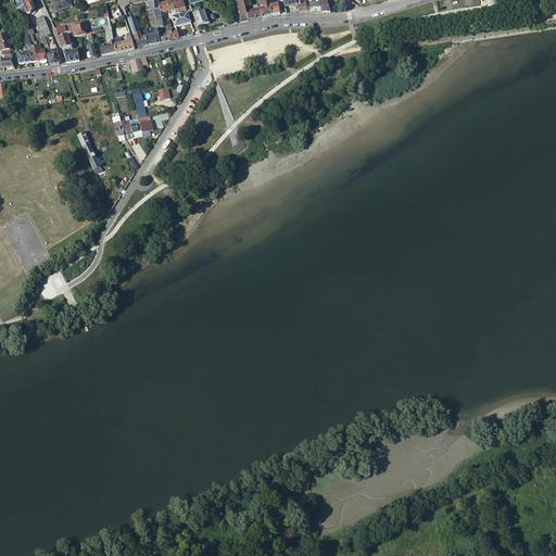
[(25,1),(24,0),(23,0),(21,1),(28,17),(29,14),(30,13),(27,7),(25,1)]
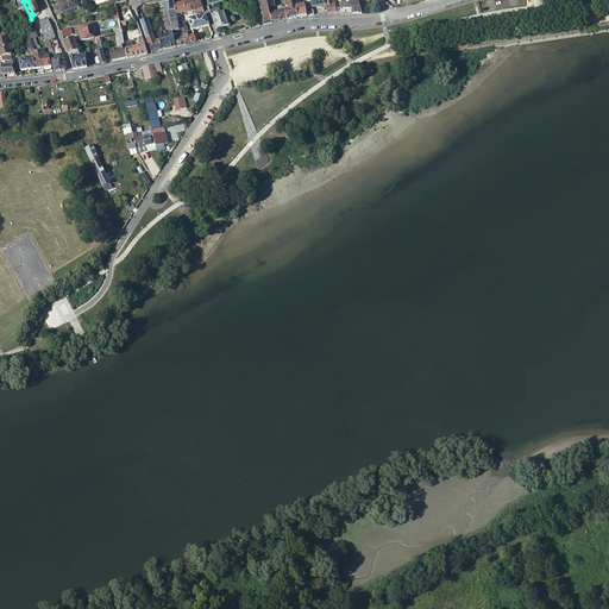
[(29,0),(27,1),(30,7),(33,14),(38,11),(35,1),(36,0),(29,0)]
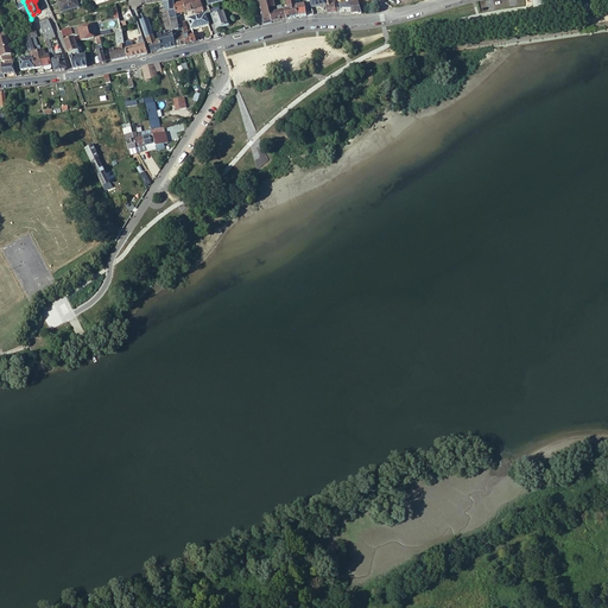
[(61,0),(57,1),(61,13),(78,7),(76,0),(61,0)]
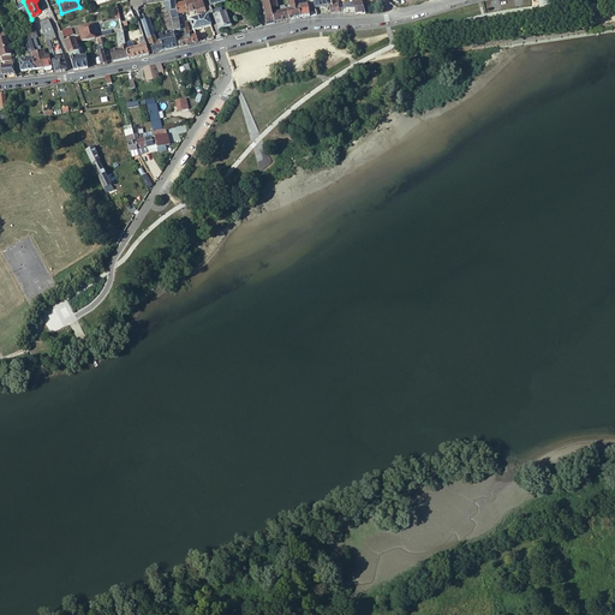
[(169,0),(163,1),(166,12),(169,11),(177,10),(175,5),(177,4),(175,0),(169,0)]
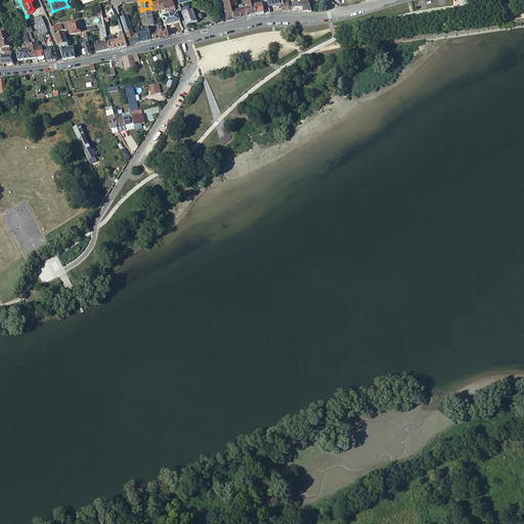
[(153,0),(149,0),(150,3),(149,4),(150,8),(151,12),(155,11),(156,11),(160,10),(158,2),(154,3),(153,0)]
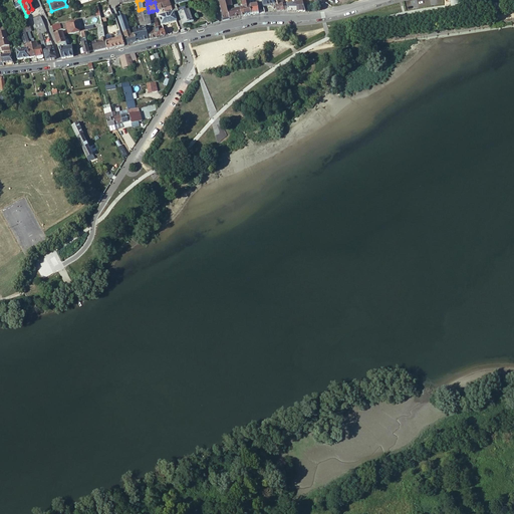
[(162,0),(161,0),(155,0),(155,2),(157,10),(158,10),(160,9),(164,8),(162,0)]
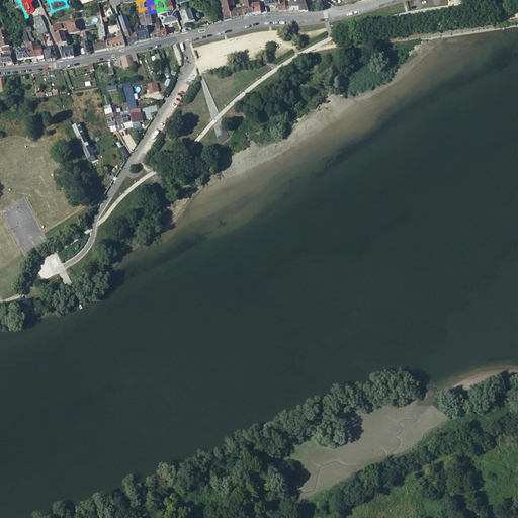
[(162,0),(163,0),(165,8),(167,11),(170,9),(171,10),(174,9),(172,6),(170,0),(162,0)]
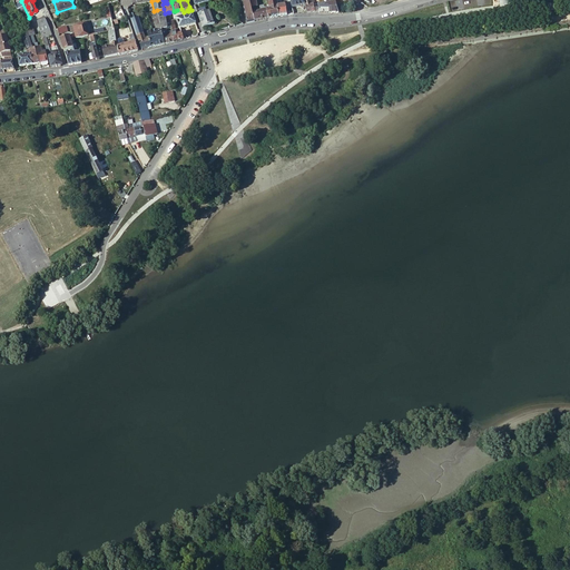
[(248,0),(242,2),(247,22),(254,21),(252,12),(259,10),(258,7),(256,0),(248,0)]
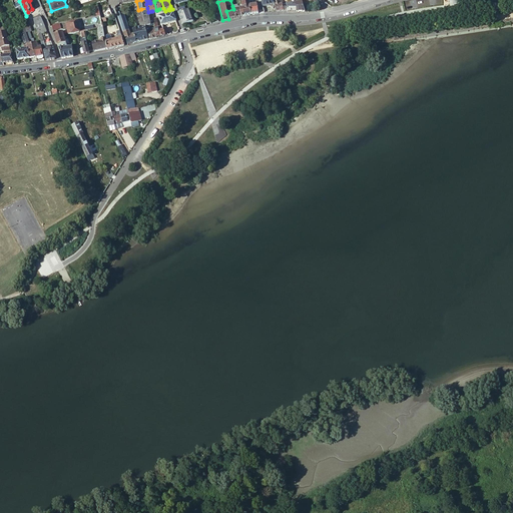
[(239,7),(239,8),(240,16),(243,15),(248,14),(250,14),(250,8),(249,5),(249,3),(245,4),(244,0),(240,0),(243,7),(239,7)]
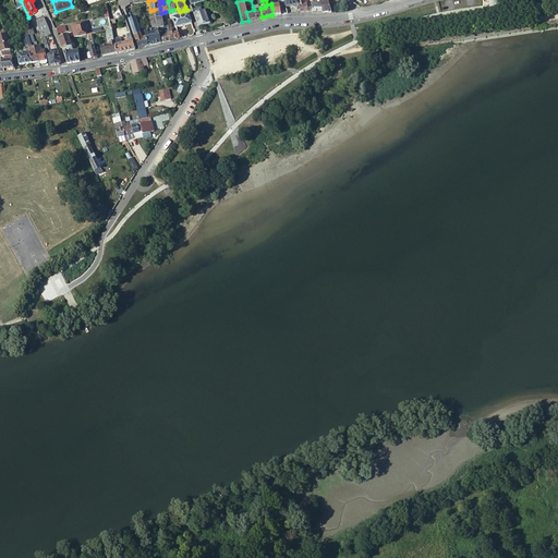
[(20,13),(24,24),(28,17),(21,1),(15,4),(20,13)]
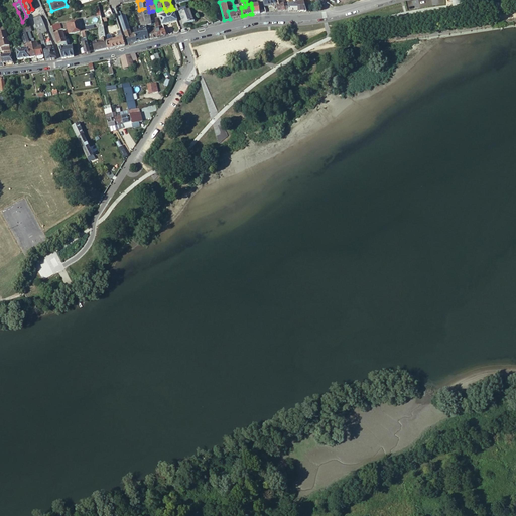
[(275,4),(277,11),(285,10),(284,4),(282,4),(281,1),(275,2),(275,4)]
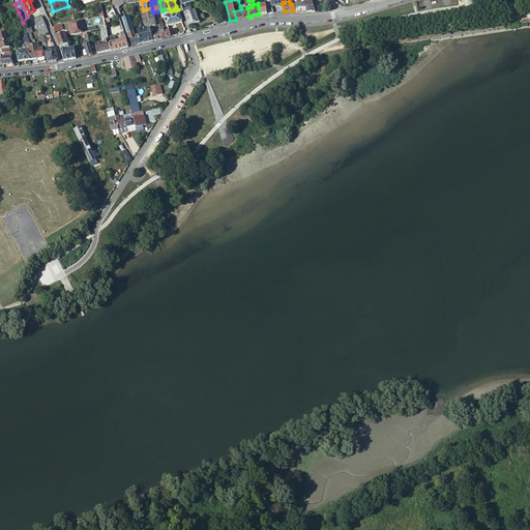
[(292,4),(293,10),(296,10),(296,11),(303,12),(305,11),(305,2),(292,4)]
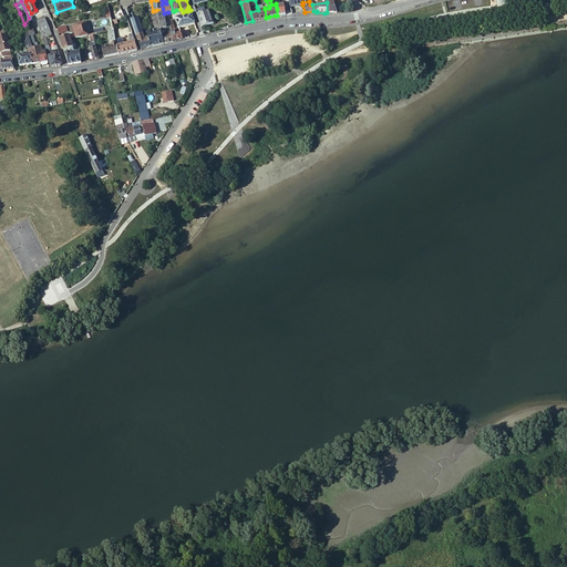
[(336,12),(337,12),(333,2),(327,2),(327,12),(329,12),(333,12),(336,12)]
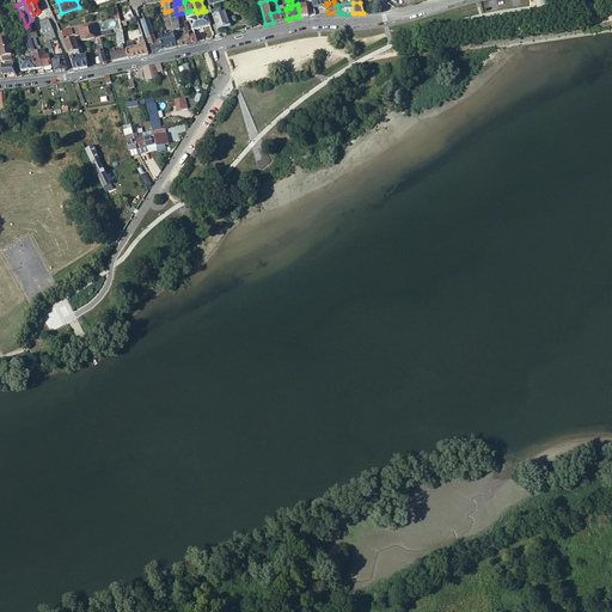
[(304,17),(308,16),(306,5),(298,6),(299,10),(299,17),(304,17)]
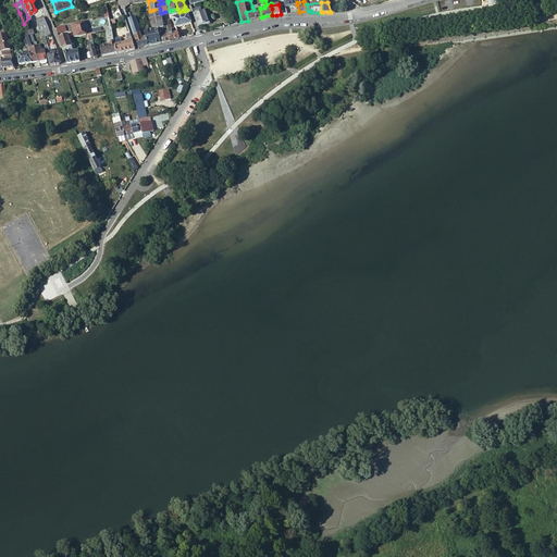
[(246,12),(248,21),(254,20),(259,19),(261,17),(260,9),(257,10),(254,10),(246,12)]
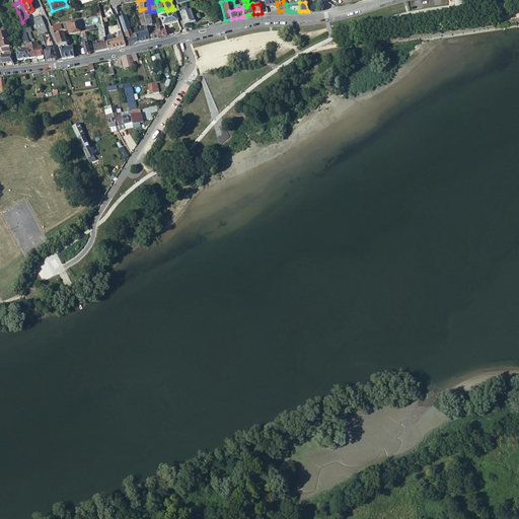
[(140,28),(143,42),(150,40),(147,26),(144,17),(143,9),(140,10),(138,10),(142,27),(140,28)]
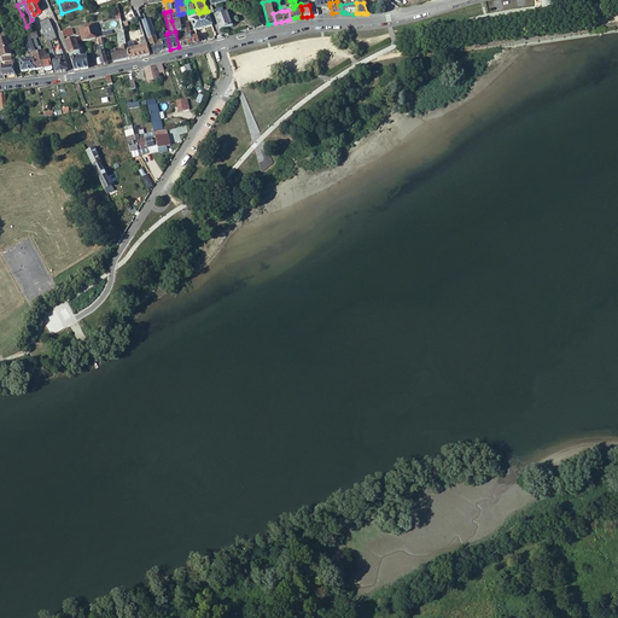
[(135,19),(134,17),(128,18),(127,12),(120,13),(120,15),(121,18),(122,23),(127,22),(133,21),(135,19)]
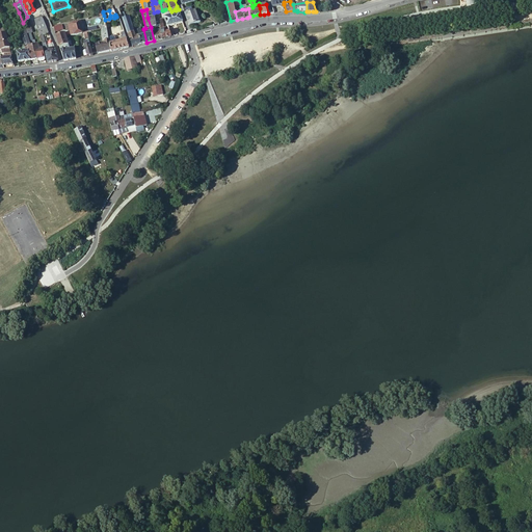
[(185,12),(189,25),(198,23),(195,10),(192,10),(185,12)]
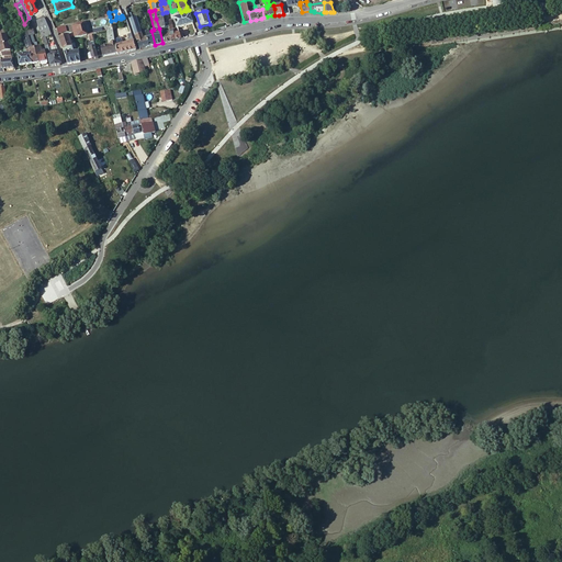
[(193,23),(190,14),(173,19),(177,27),(193,23)]
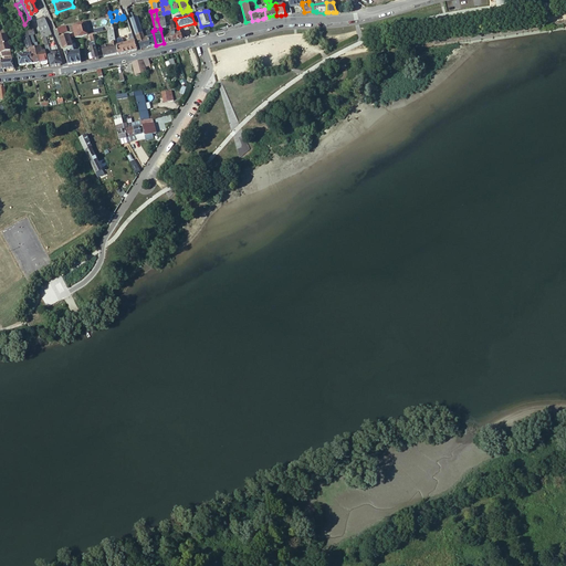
[(136,17),(129,19),(134,31),(135,32),(140,30),(136,17)]
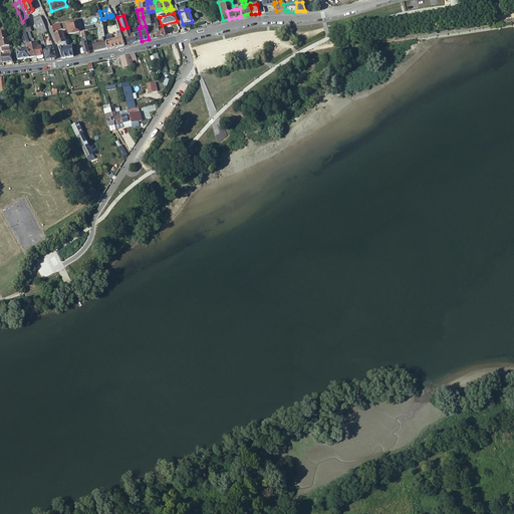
[(45,27),(40,16),(33,19),(36,29),(41,28),(45,27)]
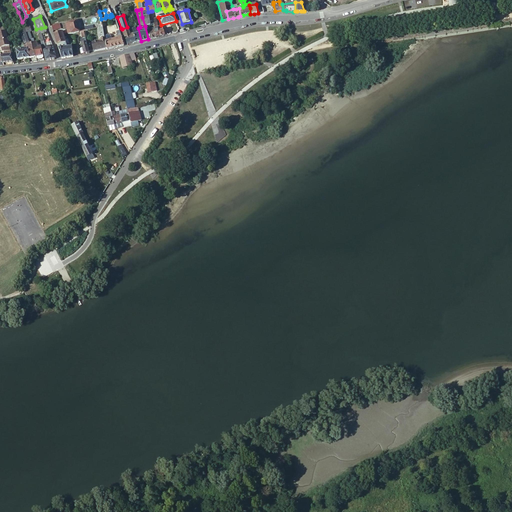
[(153,24),(152,18),(149,19),(148,16),(142,17),(145,26),(148,25),(152,24),(153,24)]
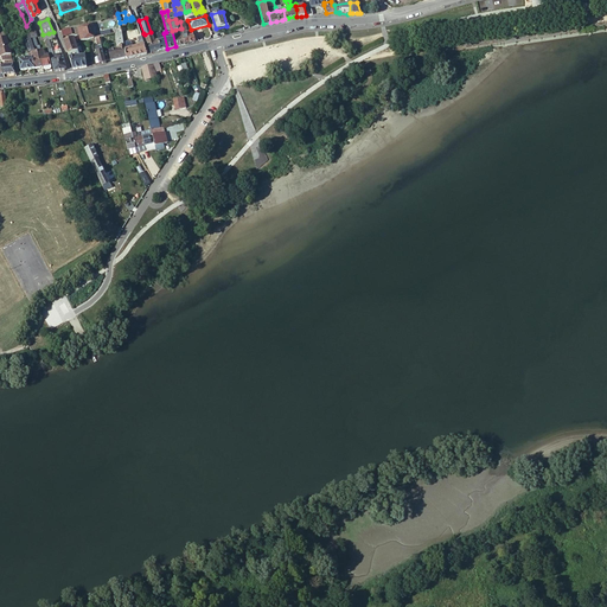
[(186,31),(184,21),(180,21),(181,29),(181,30),(183,34),(183,37),(185,44),(195,42),(193,37),(191,30),(186,31)]
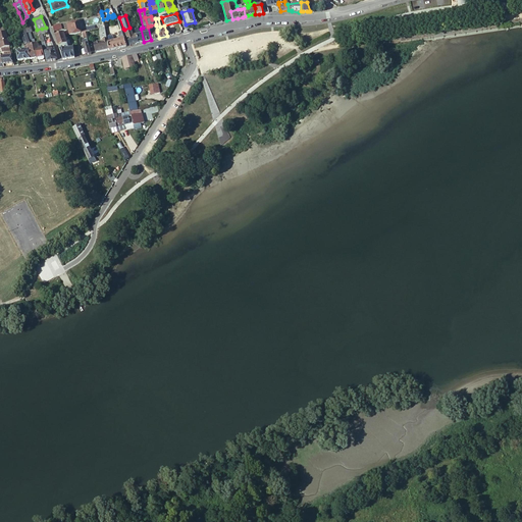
[(66,24),(68,32),(69,35),(81,33),(77,21),(66,24)]
